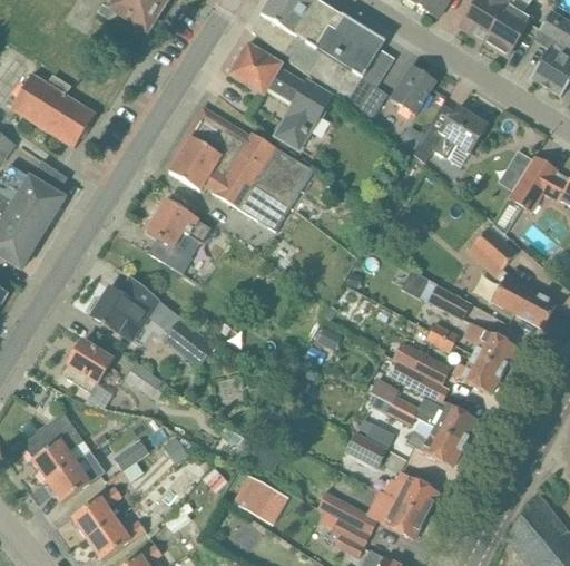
[(147,30),(166,0),(115,0),(110,7),(147,30)]
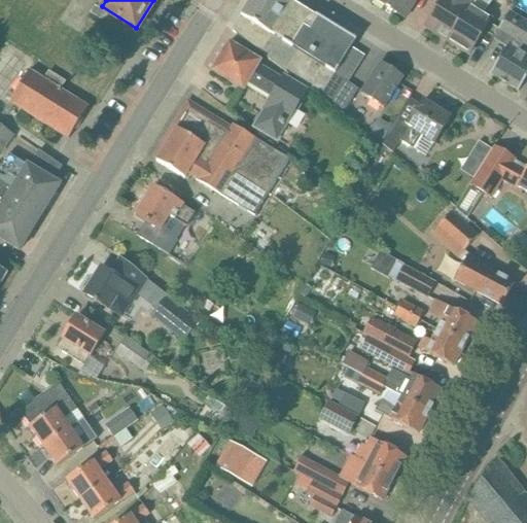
[(330,103),(346,78),(349,71),(339,65),(344,56),(355,38),(343,30),(294,0),(249,0),(242,12),(233,28),(248,40),(330,103)]
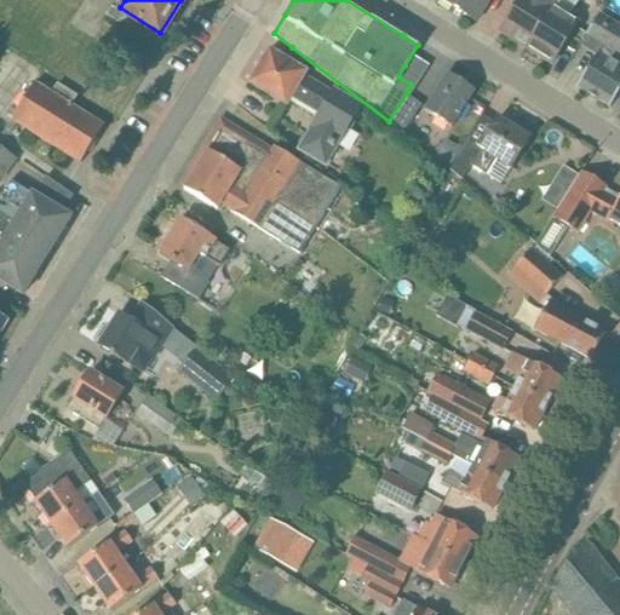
[(447,0),(476,18),(487,0),(447,0)]
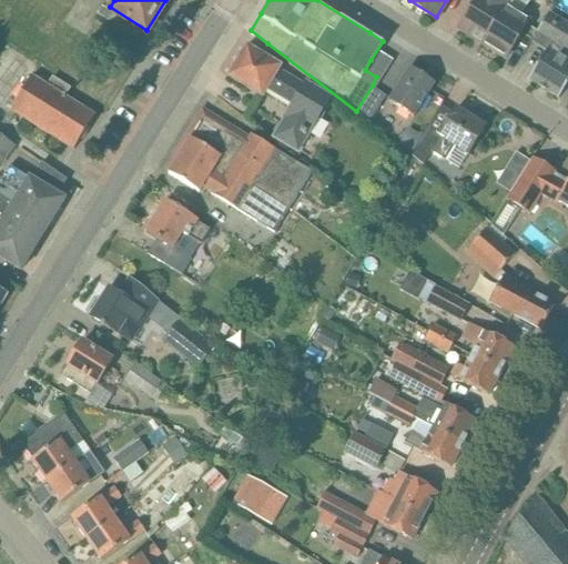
[(474,0),(458,26),(483,41),(508,0),(474,0)]
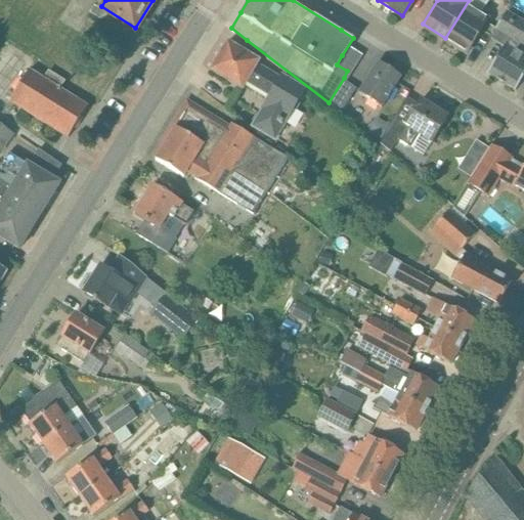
[(469,0),(445,38),(467,51),(488,16),(481,11),(488,0),(469,0)]
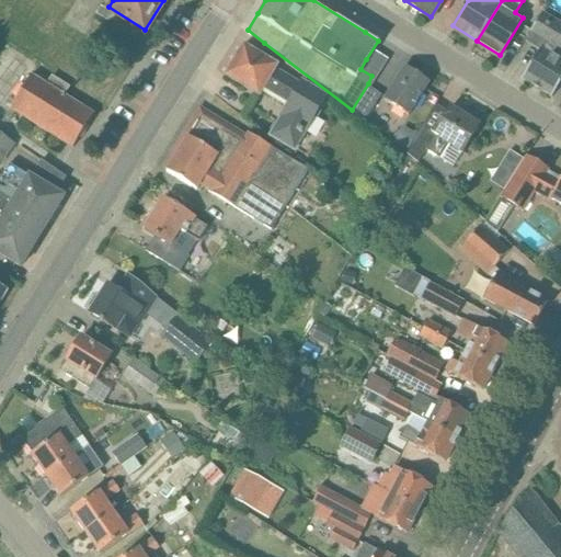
[(540,47),(523,75),(552,93),(560,79),(560,21),(542,9),(524,37),(540,47)]
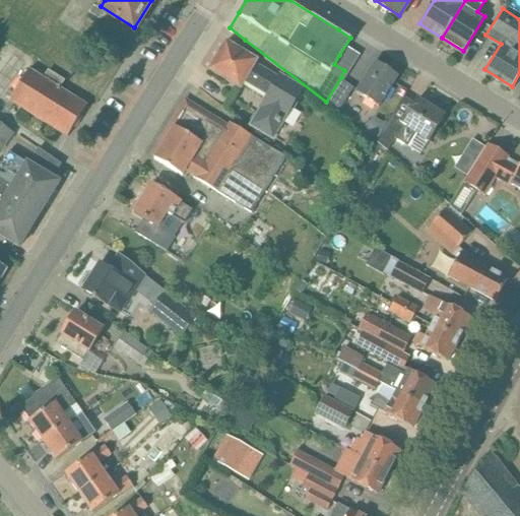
[(226,39),(209,68),(210,68),(241,86),(244,80),(268,95),(251,124),(274,138),(290,111),(302,91),(298,89),(253,63),(256,57),(228,40),(226,39)]
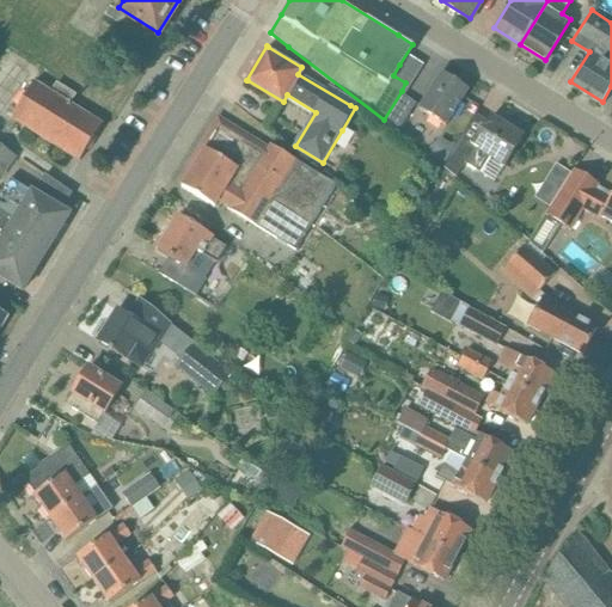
[(95,134),(102,122),(85,111),(86,110),(85,109),(91,99),(41,68),(34,80),(12,114),(16,116),(12,120),(22,126),(24,121),(29,124),(29,126),(30,127),(31,126),(46,135),(46,136),(47,138),(48,136),(62,145),(61,146),(63,147),(63,146),(80,157),(87,145),(89,146),(90,145),(87,142),(92,134),(95,136),(96,134),(95,134)]
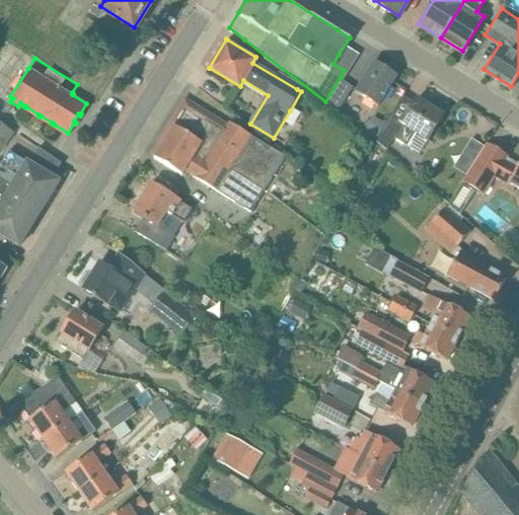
[(397,73),(375,59),(355,89),(378,104),(397,73)]
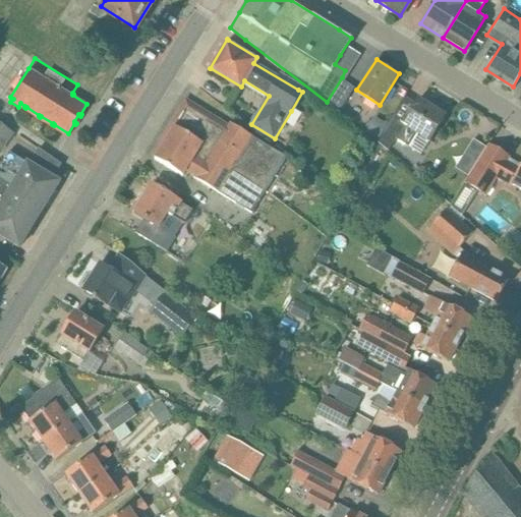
[(355,85),(342,77),(327,102),(326,103),(339,111),(355,85)]
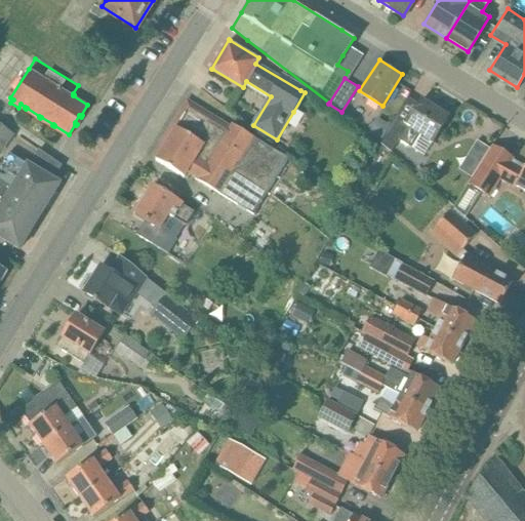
[(391,123),(382,137),(380,141),(392,150),(399,137),(410,146),(419,131),(433,139),(448,115),(445,113),(445,110),(437,104),(434,106),(420,98),(406,121),(396,115),(391,123)]
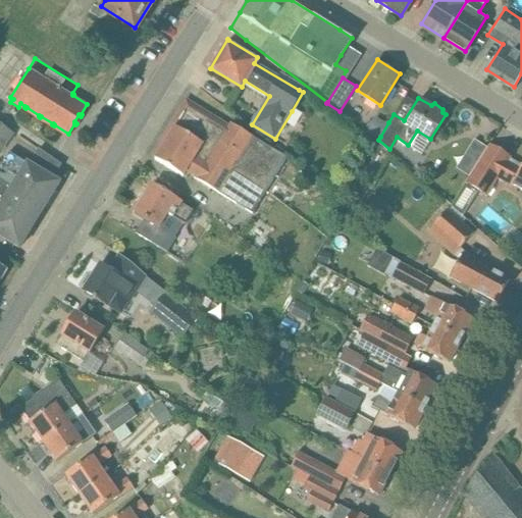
[(171,131),(266,190),(288,157),(230,121),(227,127),(189,104),(171,131)]
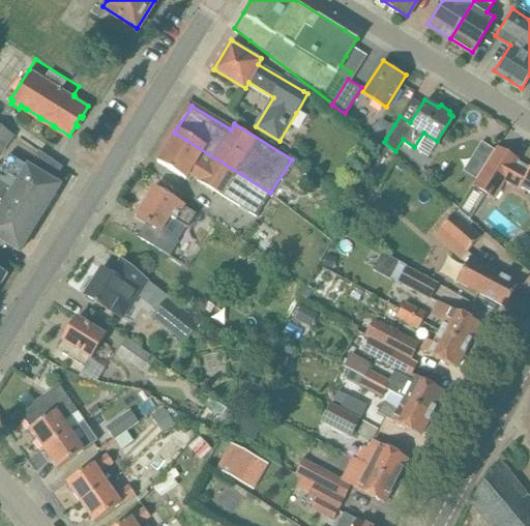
[(374,132),(386,139),(394,124),(382,117),(374,132)]
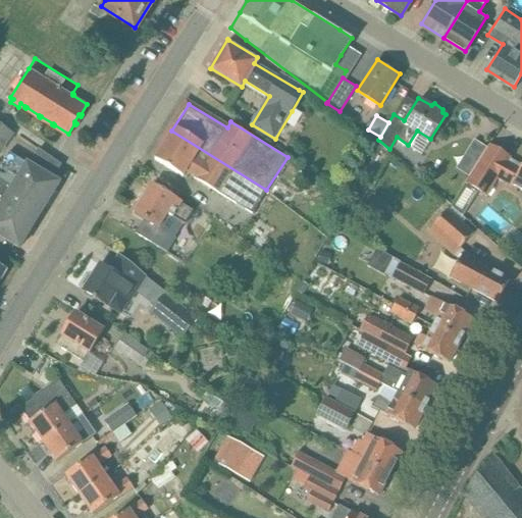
[(0,147),(0,148),(1,146),(13,130),(0,119),(0,147)]
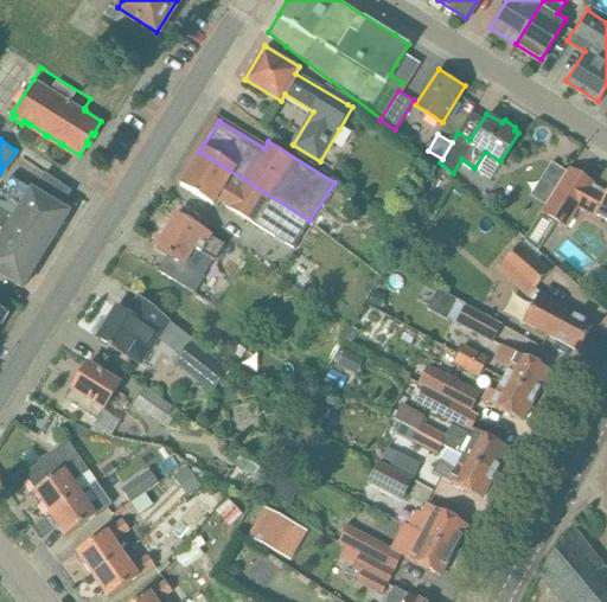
[(294,245),(310,221),(199,152),(180,181),(212,202),(217,196),(229,203),(229,205),(294,245)]
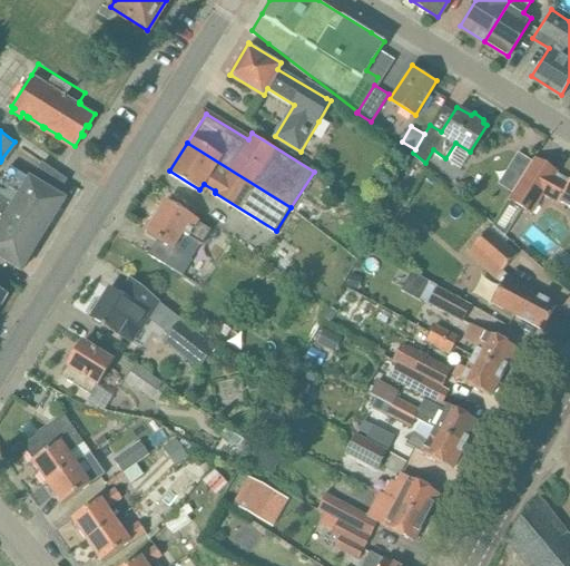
[(509,164),(523,173),(532,158),(518,148),(509,164)]
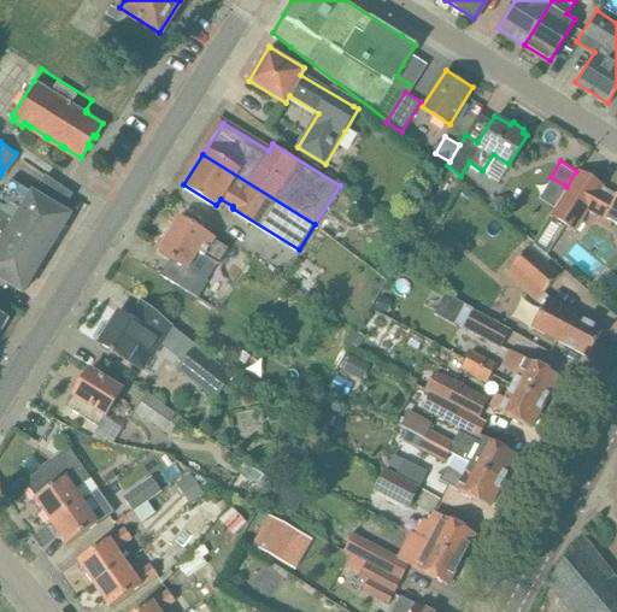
[(616,194),(603,187),(604,183),(579,168),(576,171),(566,187),(550,213),(533,240),(547,253),(565,223),(575,229),(589,206),(616,221),(616,194)]
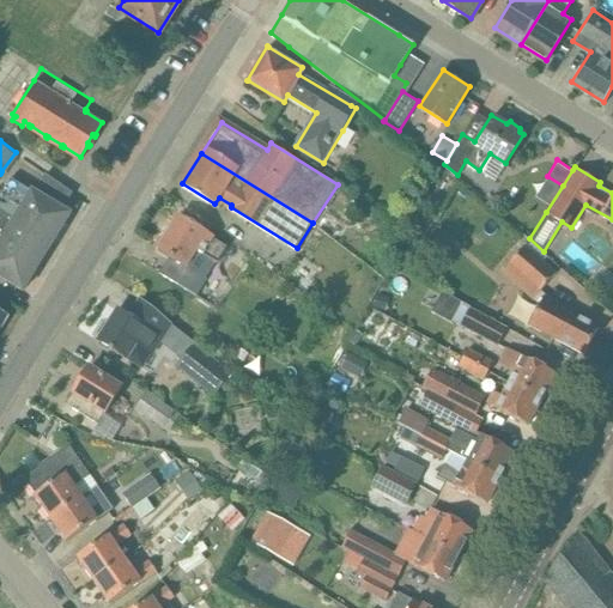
[(0,273),(2,275),(23,287),(67,216),(66,216),(65,210),(11,176),(0,192),(0,231),(2,233),(0,237),(0,273)]
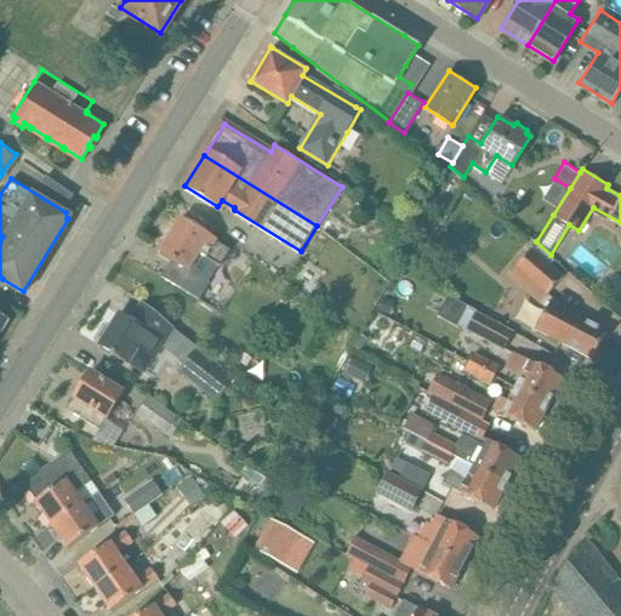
[(161,274),(177,284),(200,297),(210,281),(209,280),(218,263),(229,247),(215,238),(215,237),(182,215),(160,250),(172,257),(161,274)]
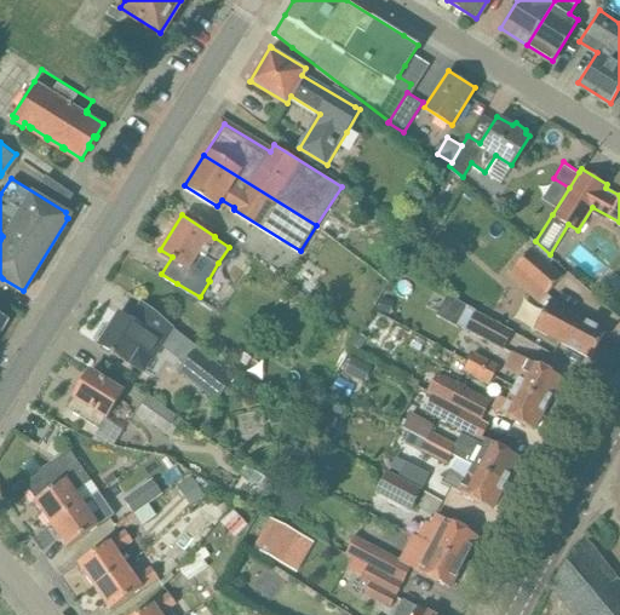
[(601,335),(604,329),(574,312),(577,309),(551,295),(551,297),(546,292),(562,274),(530,246),(509,272),(546,305),(535,327),(557,339),(569,344),(591,356),(595,349),(598,351),(606,338),(601,335)]
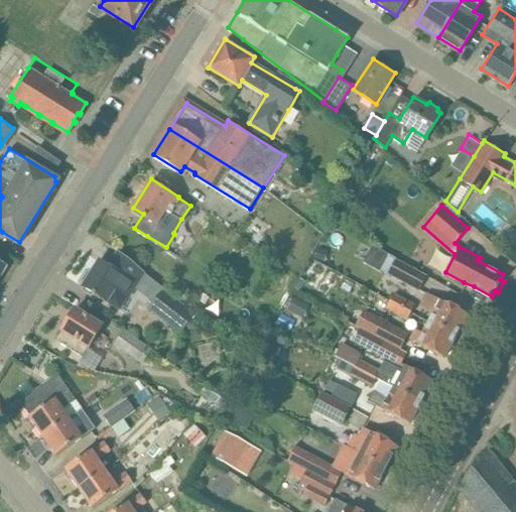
[(328,247),(317,245),(315,255),(326,258),(328,247)]
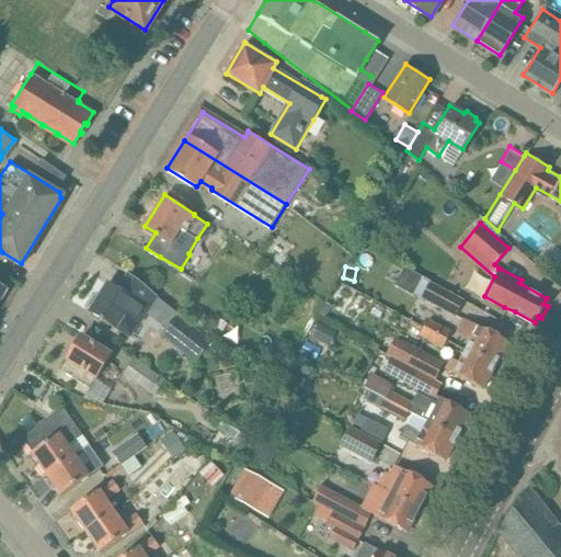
[(114,324),(133,336),(140,324),(158,296),(129,273),(118,288),(109,282),(102,293),(95,293),(89,303),(91,308),(90,310),(110,321),(114,324)]
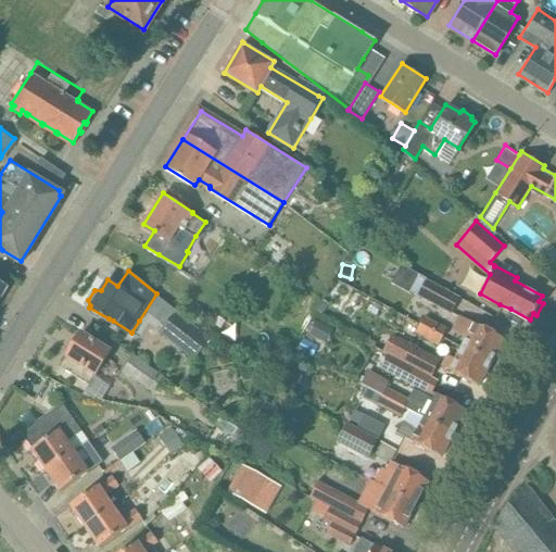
[(459,297),(426,279),(417,295),(452,312),(459,297)]
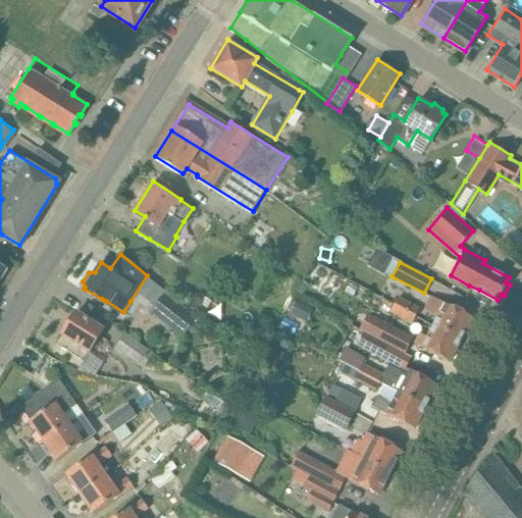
[(165,290),(149,310),(181,335),(198,315),(165,290)]
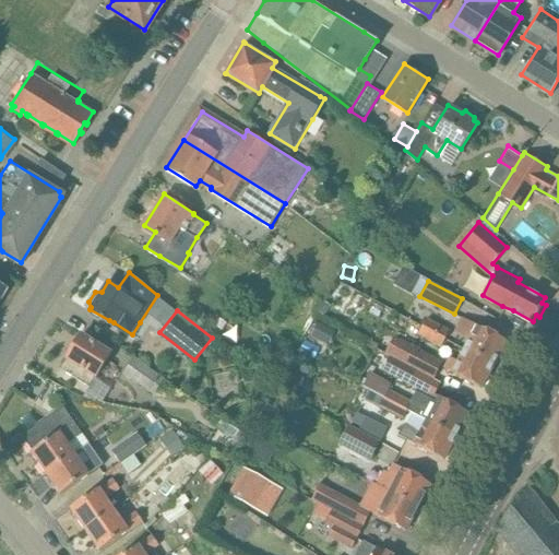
[(427,315),(423,323),(445,337),(451,328),(427,315)]
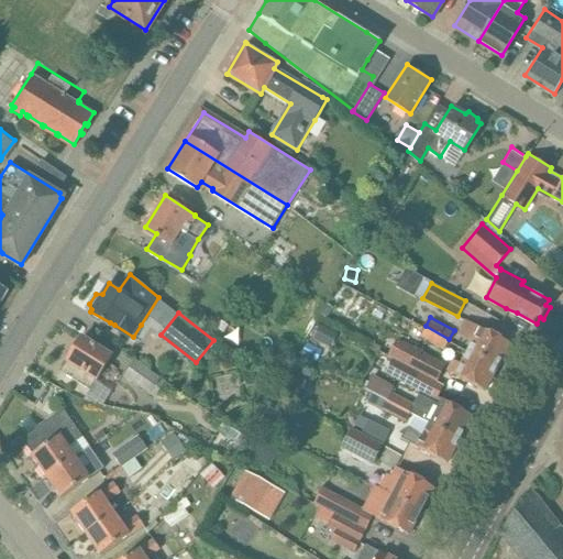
[(474,337),(467,349),(497,365),(510,341),(465,318),(460,329),(474,337)]
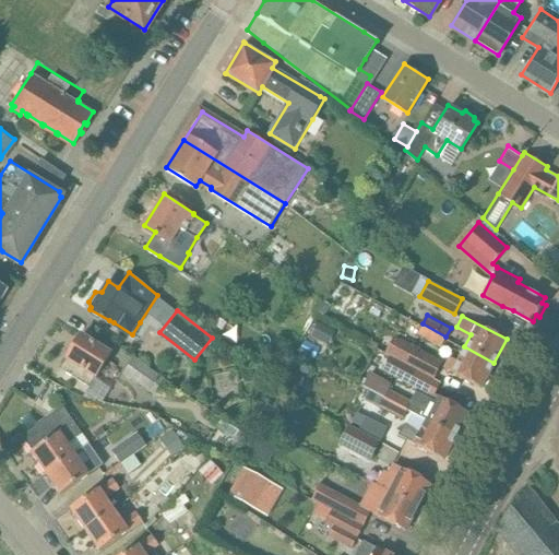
[(337,328),(319,318),(310,333),(329,343),(337,328)]
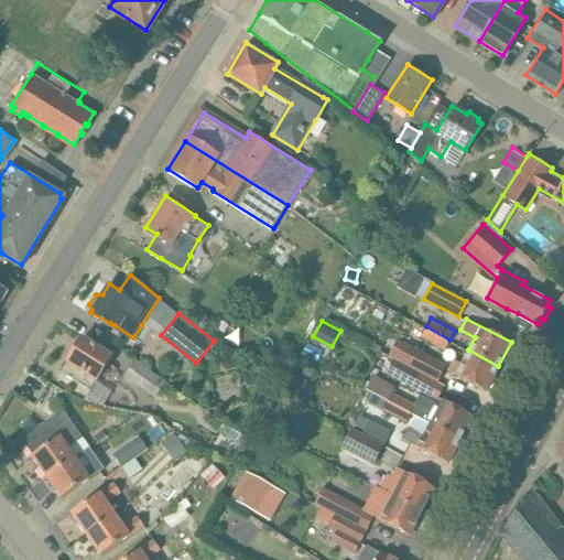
[(449,340),(426,326),(421,335),(445,348),(449,340)]
